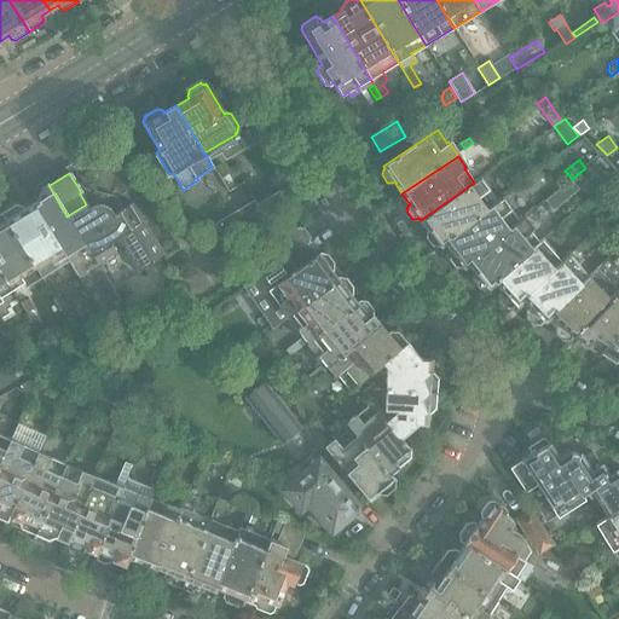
[(474,183),(421,220),(427,229),(426,231),(424,237),(431,246),(438,247),(444,242),(496,203),(479,179),(474,183)]
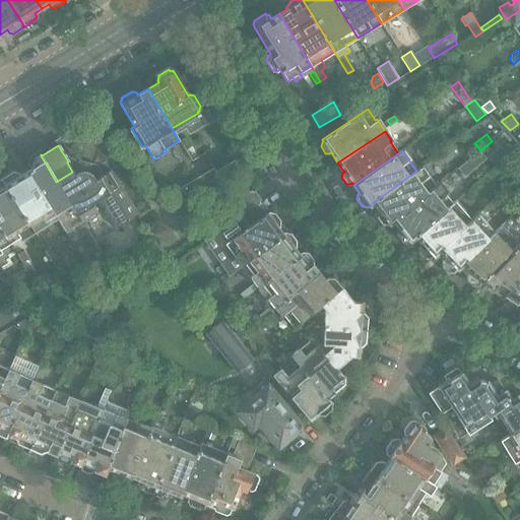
[(471,170),(484,159),(478,152),(465,163),(471,170)]
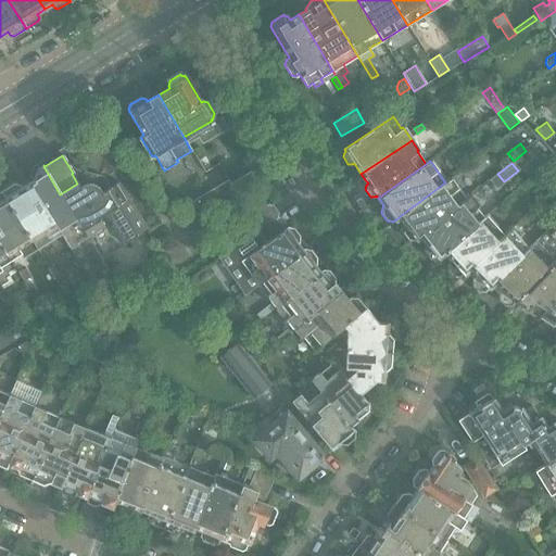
[(108,270),(103,263),(60,194),(43,166),(42,165),(36,169),(36,178),(29,182),(61,235),(68,248),(96,291),(113,280),(108,270)]
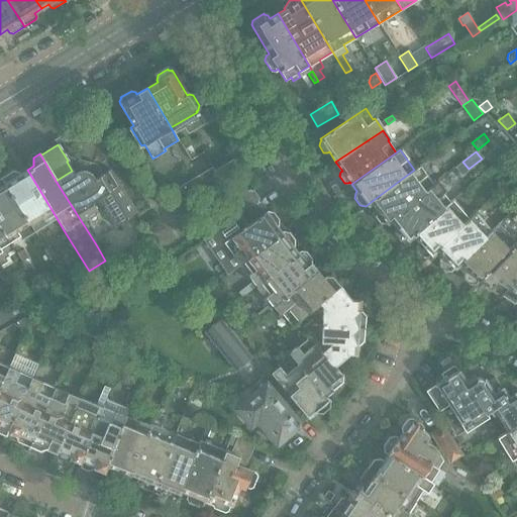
[(232,162),(215,172),(221,182),(238,172),(232,162)]
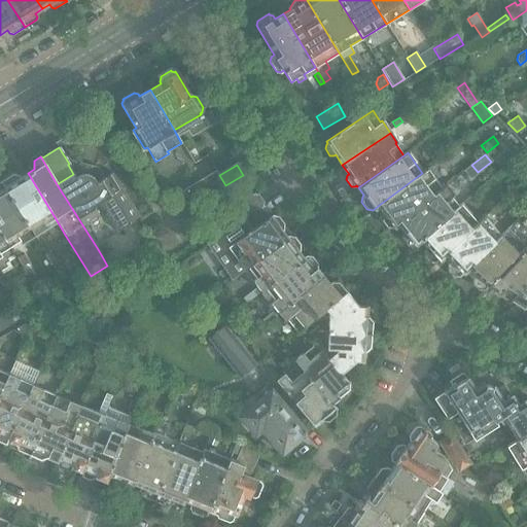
[(73,174),(57,184),(98,249),(102,256),(109,252),(103,242),(118,233),(117,231),(139,217),(112,174),(98,181),(94,174),(91,173),(92,170),(85,169),(84,172),(81,171),(74,175),(73,174)]
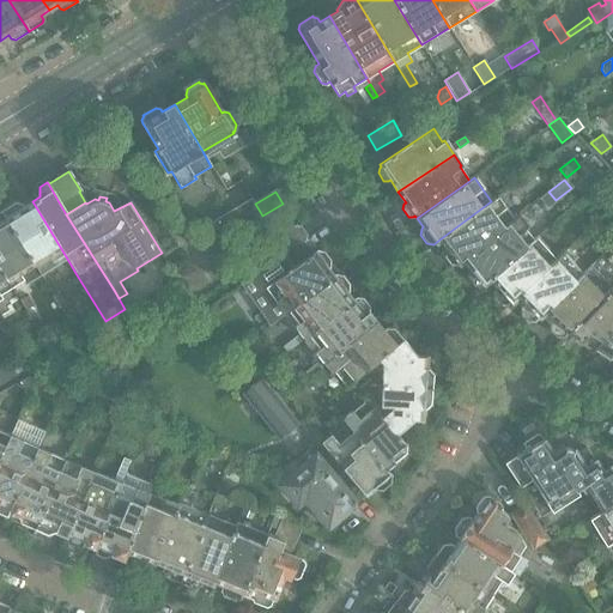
[(491,201),(439,240),(445,248),(443,256),(450,265),(456,266),(463,260),(514,219),(497,196),(491,201)]
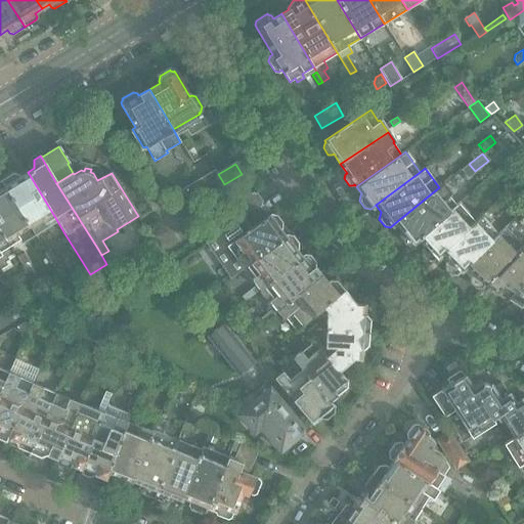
[(215,171),(203,178),(211,192),(214,190),(218,188),(223,185),(215,171)]
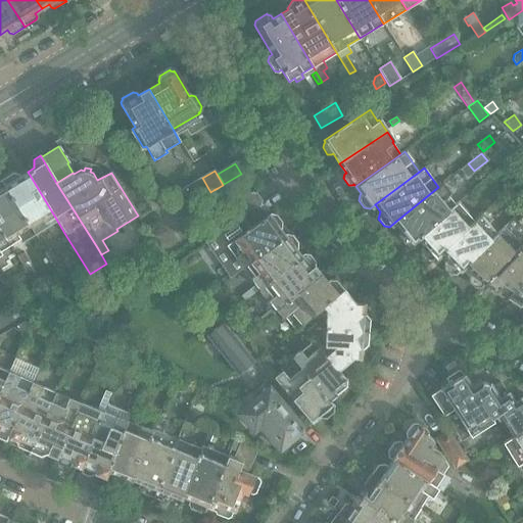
[(1,180),(35,235),(47,228),(45,224),(50,221),(52,224),(57,221),(28,172),(20,177),(18,174),(12,173),(1,180)]
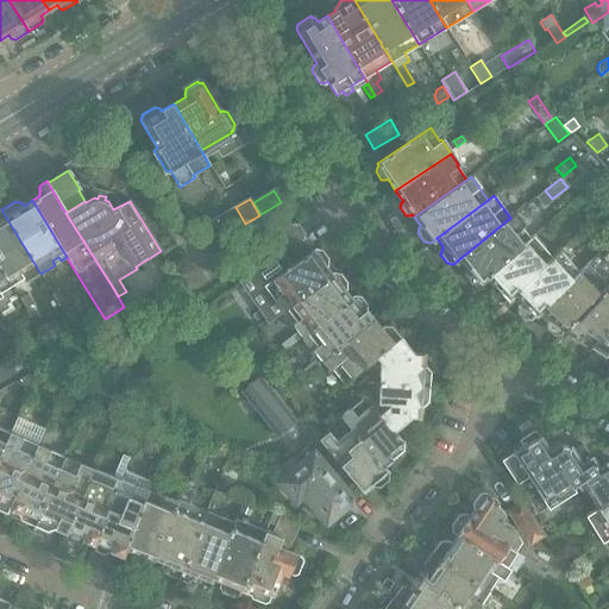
[(41,274),(1,209),(0,209),(0,270),(11,287),(22,280),(23,284),(41,274)]
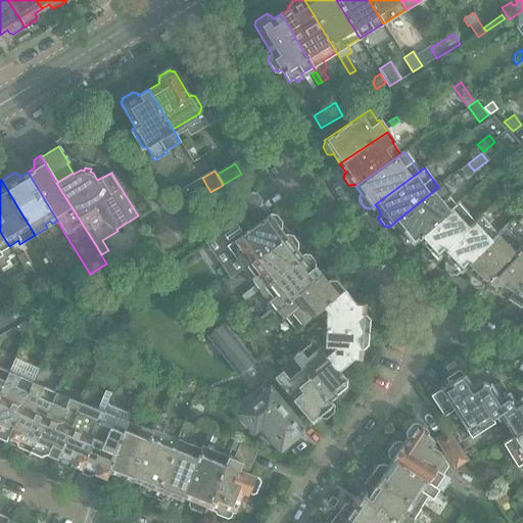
[(438,187),(395,222),(400,229),(398,231),(399,231),(398,236),(405,244),(410,244),(415,240),(456,205),(447,195),(449,194),(441,185),(438,187)]
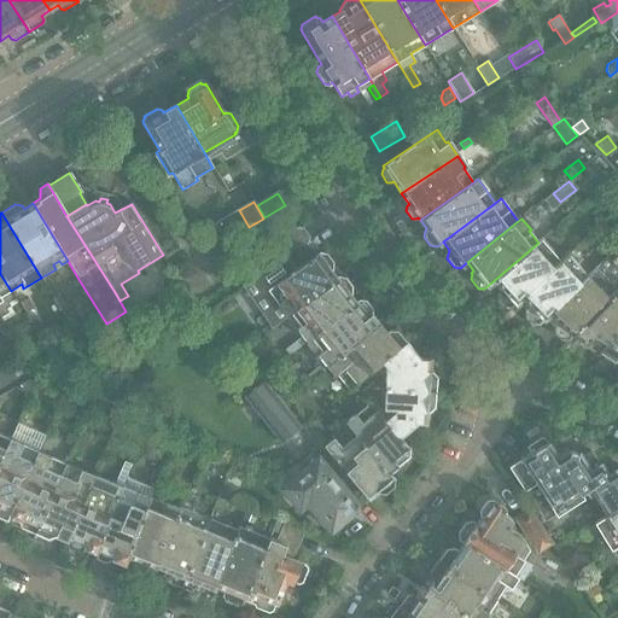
[(298,227),(275,240),(285,256),(309,243),(298,227)]
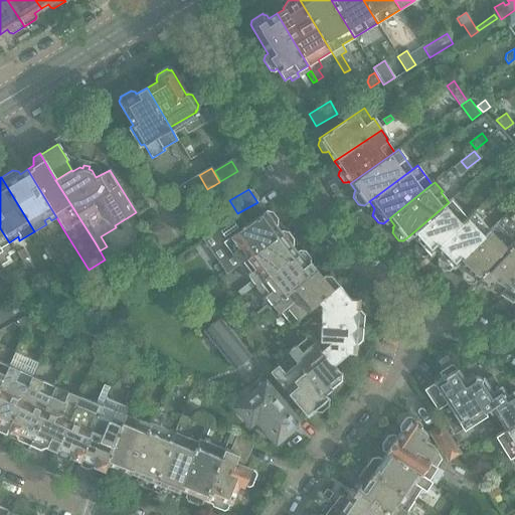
[(449,202),(408,236),(415,243),(413,245),(413,250),(419,256),(424,256),(432,250),(467,218),(452,200),(449,202)]
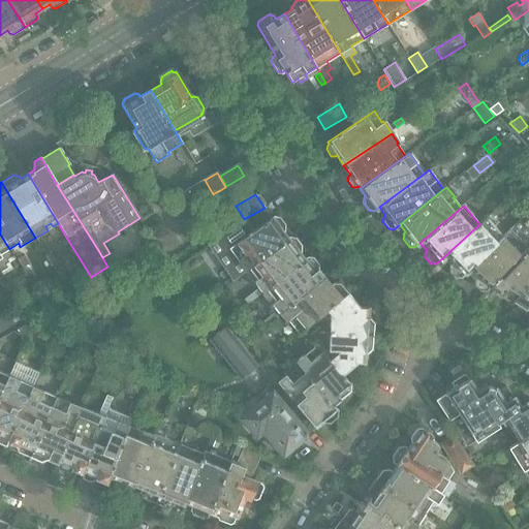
[(271,217),(265,208),(244,219),(208,245),(208,246),(216,241),(232,265),(224,270),(231,280),(249,267),(250,268),(287,239),(282,231),(284,230),(284,225),(279,217),(273,216),(271,217)]
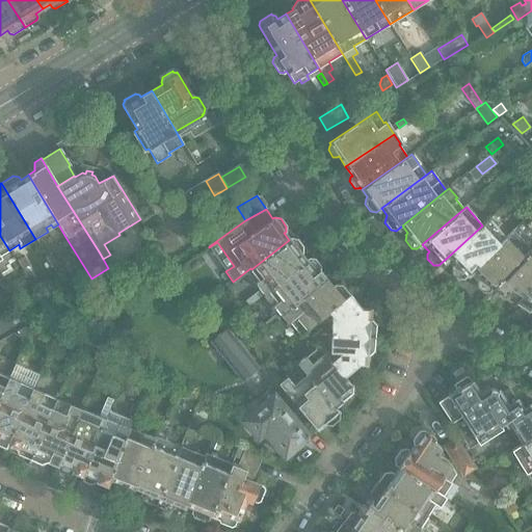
[(482,225),(446,259),(453,266),(451,267),(452,273),(458,280),(463,280),(469,274),(505,239),(487,221),(482,225)]
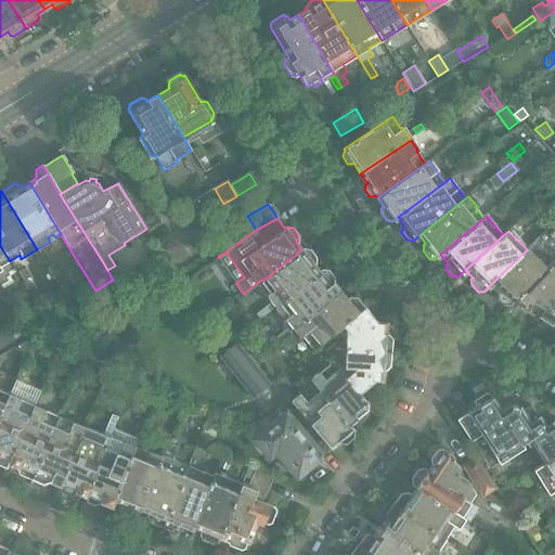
[(527,249),(489,286),(498,294),(497,300),(503,306),(510,306),(516,299),(554,258),(554,244),(544,233),(527,249)]
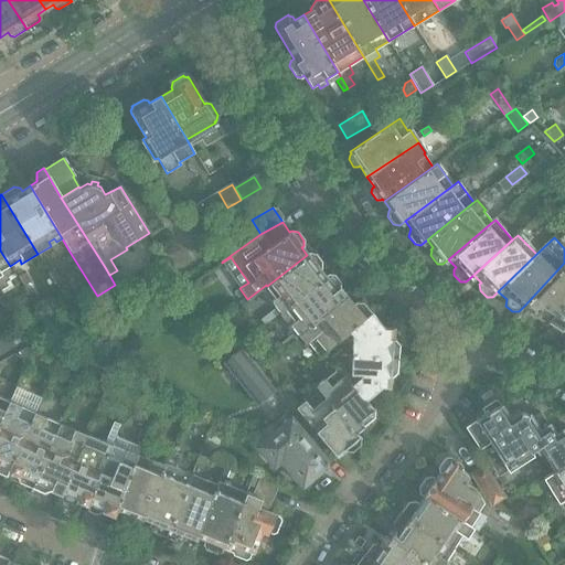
[(313,252),(320,259),(331,252),(324,243),(313,252)]
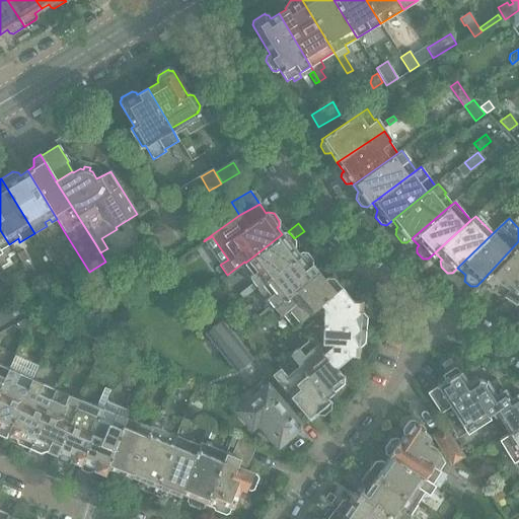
[(0,248),(9,244),(0,230),(0,254),(1,254),(0,252),(0,248)]
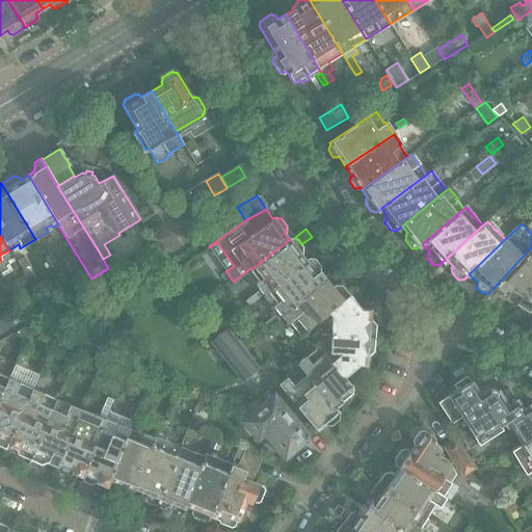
[(289,240),(251,269),(260,281),(257,283),(265,293),(269,290),(306,261),(301,255),(302,253),(302,247),(296,239),(291,238),(289,240)]
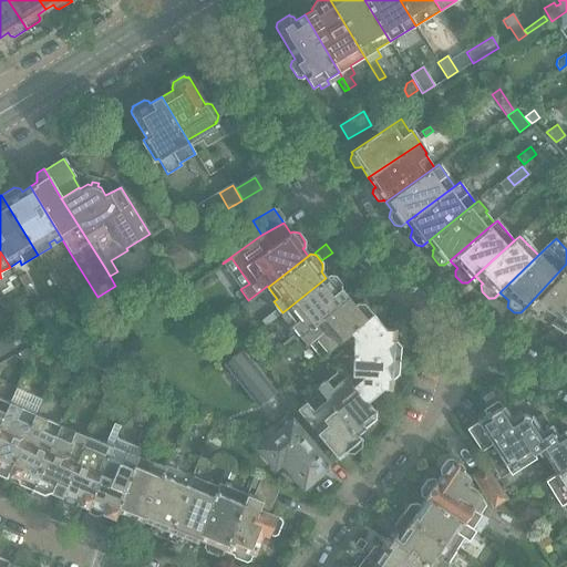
[(566,264),(527,306),(538,312),(535,316),(549,325),(566,303),(566,264)]
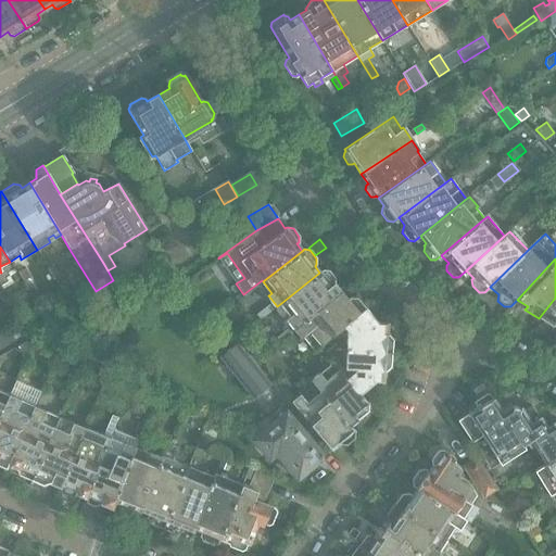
[(25,268),(19,273),(24,281),(30,277),(25,268)]
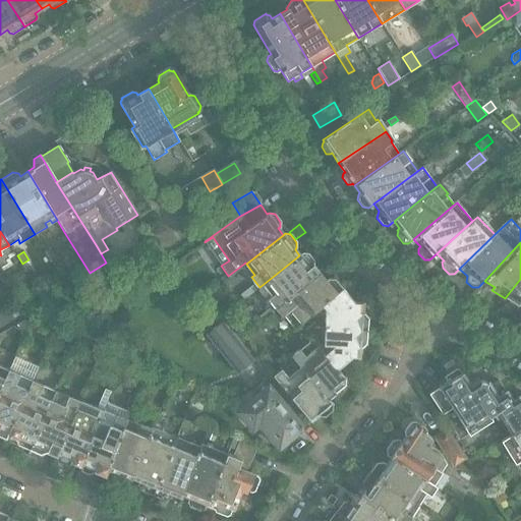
[(299,255),(264,284),(273,296),(270,299),(277,307),(319,273),(312,266),(313,261),(307,253),(302,253),(299,255)]
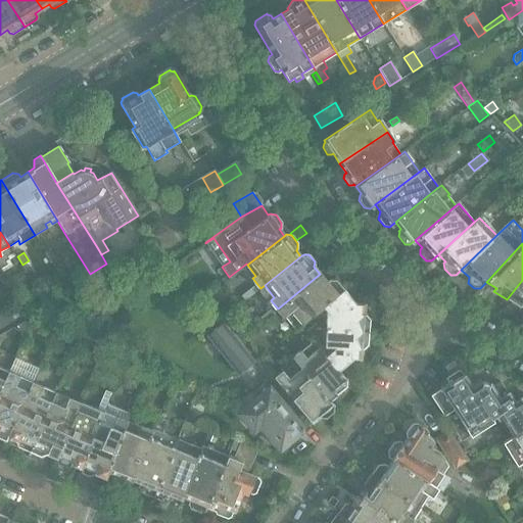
[(320,274),(278,308),(284,317),(292,311),(302,323),(323,306),(343,289),(335,279),(329,278),(326,281),(320,274)]
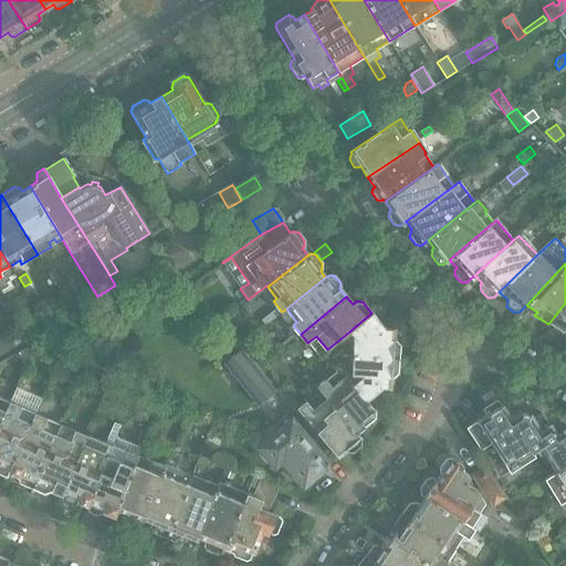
[(81,297),(69,304),(73,311),(85,304),(81,297)]
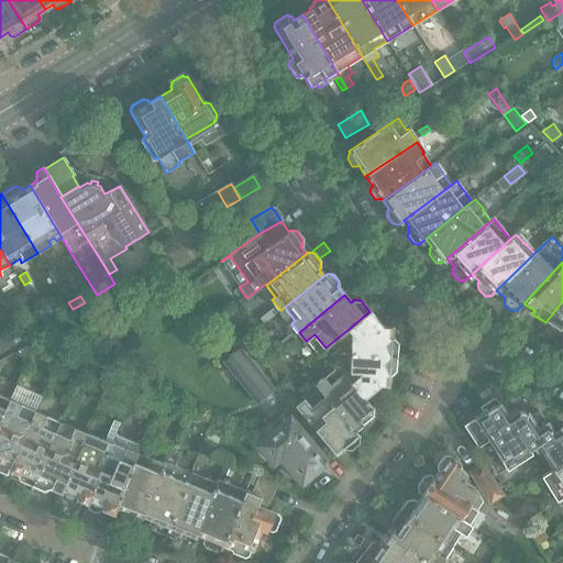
[(562,301),(545,322),(560,332),(562,328),(562,327),(562,301)]
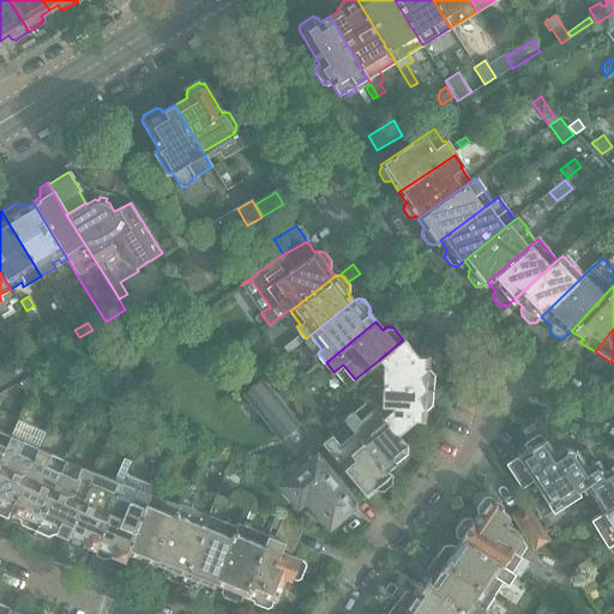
[(296,336),(282,348),(287,354),(301,342),(296,336)]
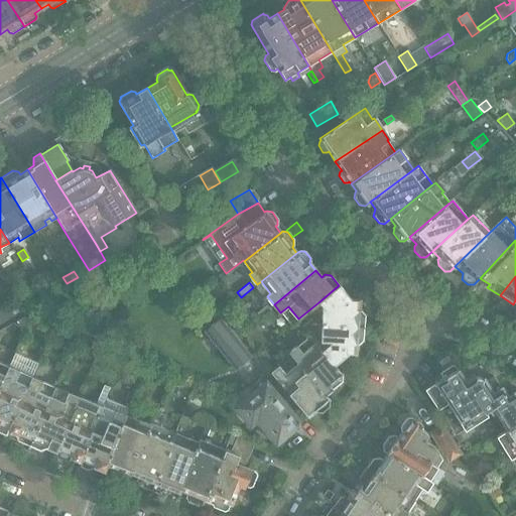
[(339,285),(318,302),(321,306),(320,324),(363,328),(364,314),(360,309),(358,309),(359,299),(351,299),(339,285)]
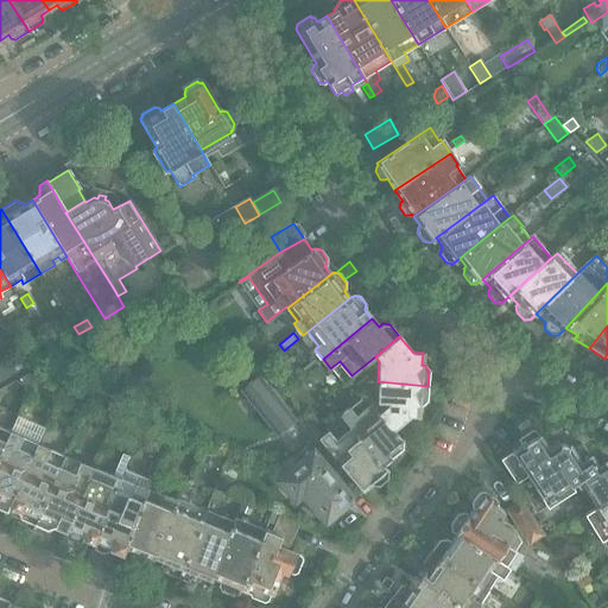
[(6,356),(0,359),(0,381),(16,372),(6,356)]
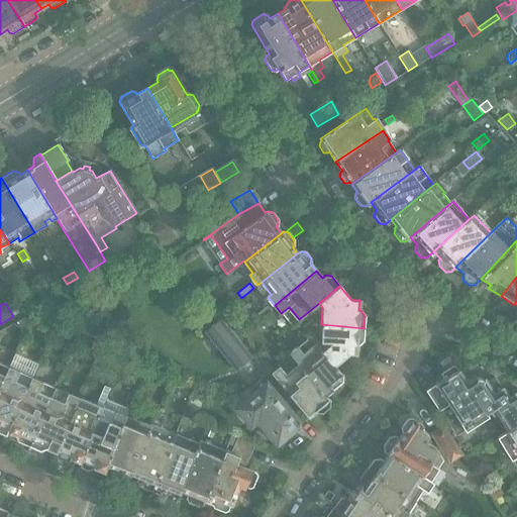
[(244,315),(235,322),(242,330),(251,323),(244,315)]
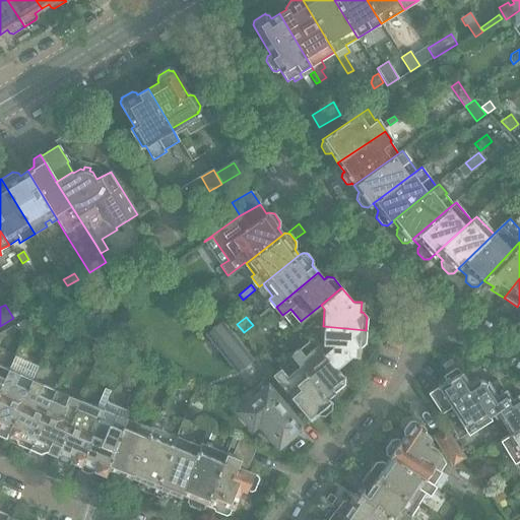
[(19,322),(16,330),(26,334),(31,324),(22,320),(19,322)]
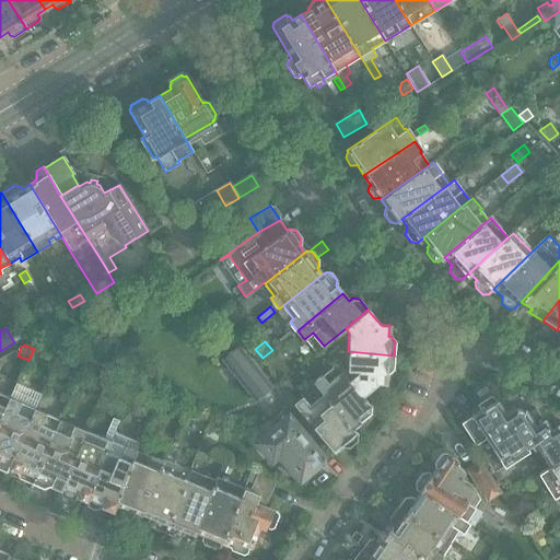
[(237,347),(221,360),(254,400),(271,387),(237,347)]
